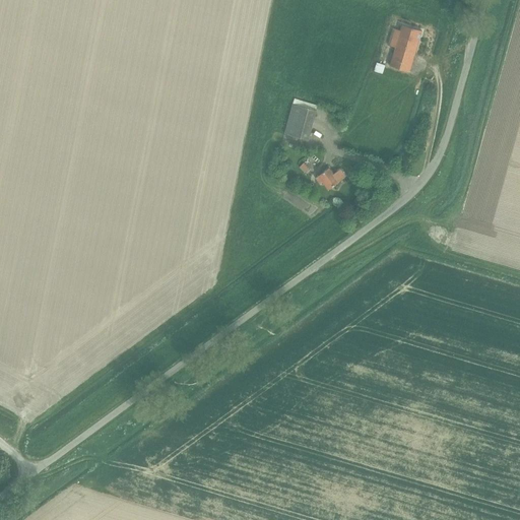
[(390,66),(399,69),(409,72),(421,30),(402,25),(400,30),(393,28),(388,45),(395,47),(390,66)]
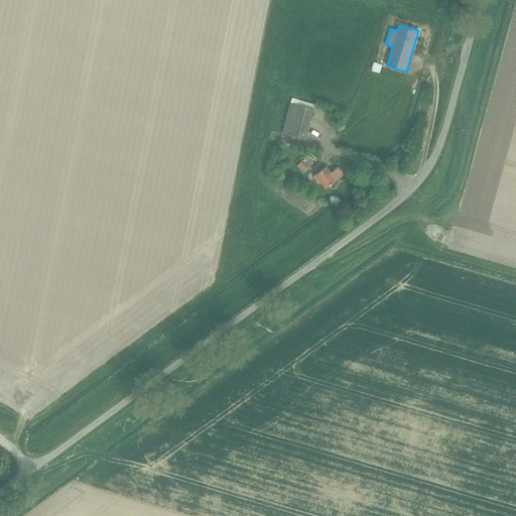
[(290,98),(282,133),(306,138),(314,105),(290,98)]
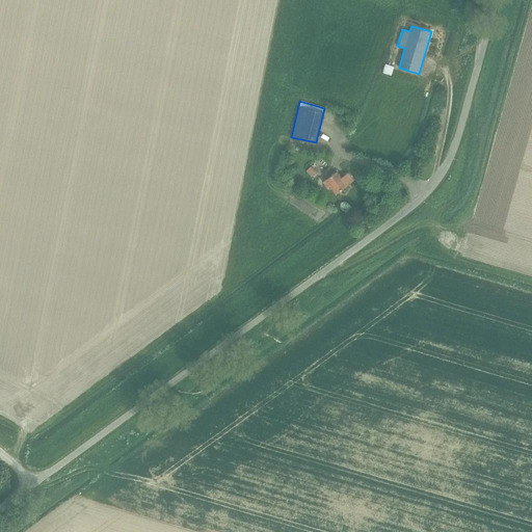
[(320,174),(326,168),(320,161),(314,166),(320,174)]
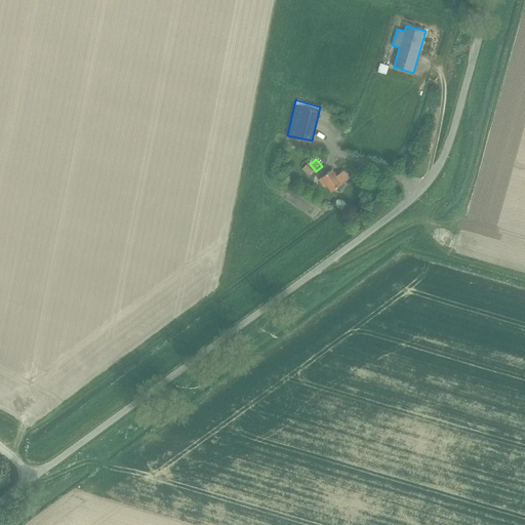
[(350,178),(359,174),(355,166),(346,169),(350,178)]
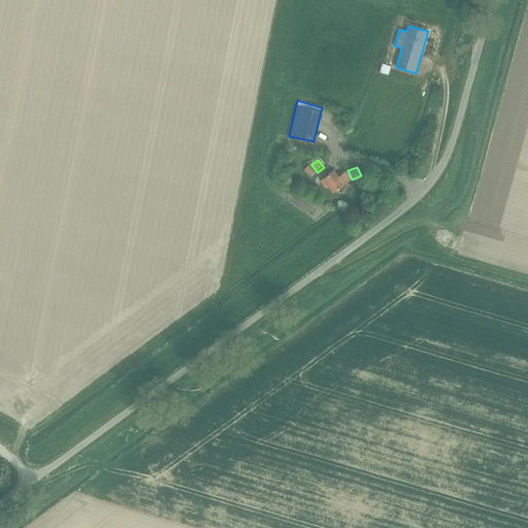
[(321,180),(322,182),(325,187),(328,185),(333,193),(344,185),(352,179),(345,171),(338,177),(334,171),(321,180)]
